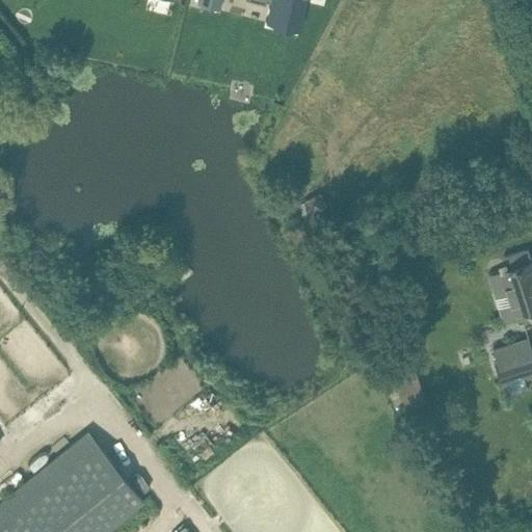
[(255,0),(265,2),(265,0),(266,0),(270,1),(268,7),(270,7),(270,6),(301,14),(298,28),(300,28),(307,0),(255,0)]
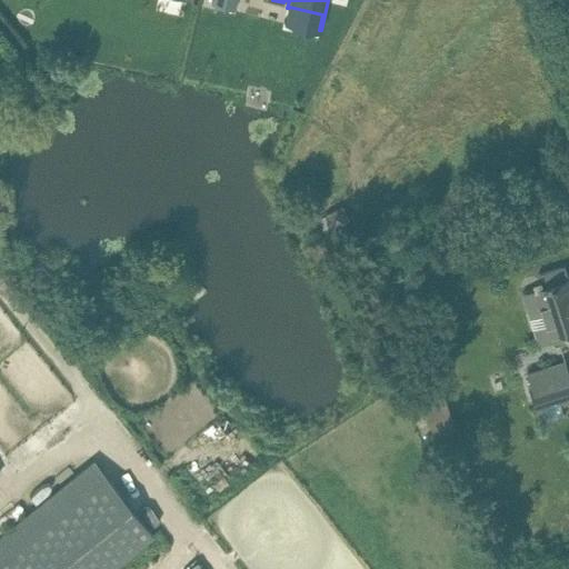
[(2,78),(0,79),(0,100),(12,92),(2,78)]
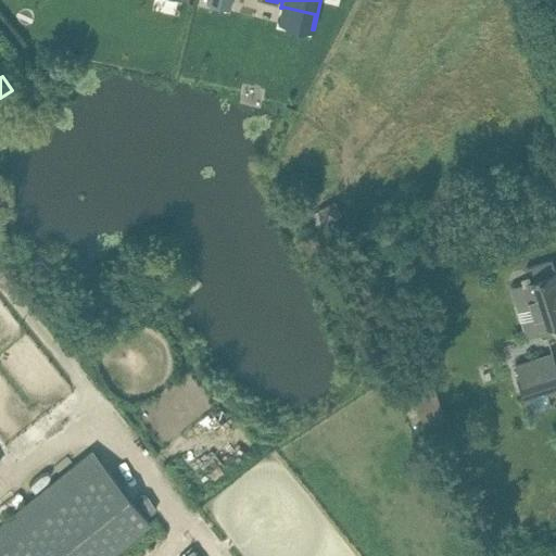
[(331,204),(311,213),(317,229),(338,220),(331,204)]
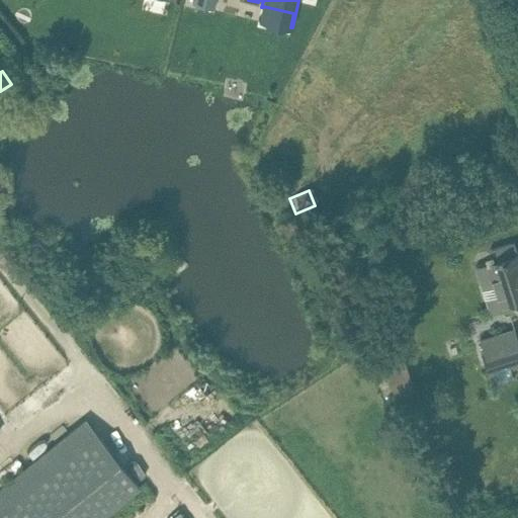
[(517,257),(517,254),(514,242),(489,250),(491,255),(487,262),(475,265),(482,285),(493,282),(501,309),(517,303),(517,266),(516,259),(517,257)]
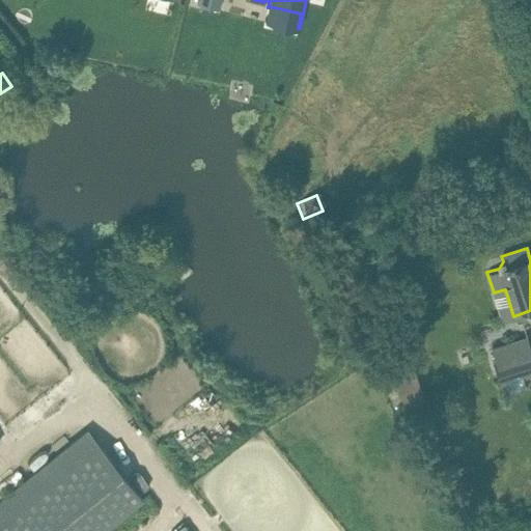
[(496,359),(494,360),(501,384),(505,383),(508,394),(527,388),(523,376),(530,373),(530,346),(527,336),(507,342),(511,354),(496,359)]
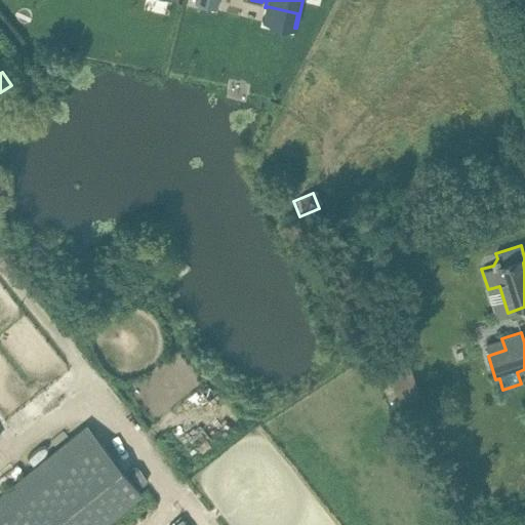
[(0,492),(0,524),(103,524),(142,494),(86,425),(0,492)]
